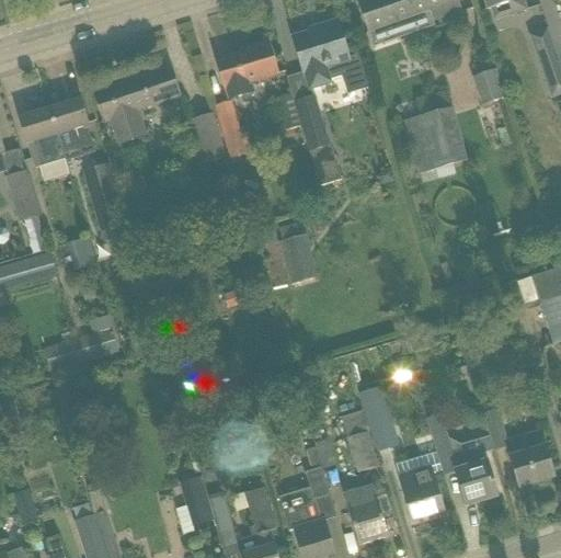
[(357,0),(365,21),(368,32),(373,45),(434,24),(433,20),(461,10),(458,0),(357,0)]
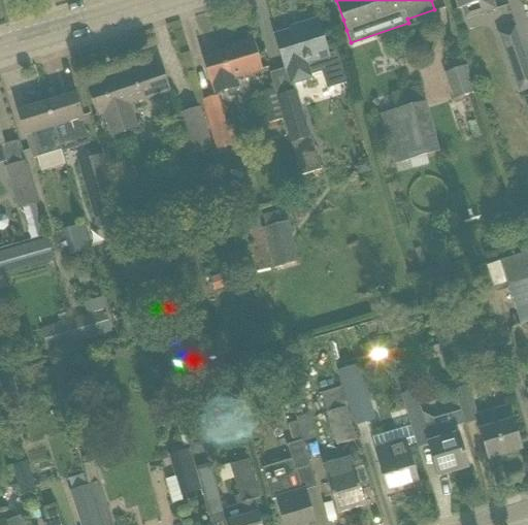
[(456,0),(459,6),(479,1),(482,10),(494,6),(493,0),(456,0)]
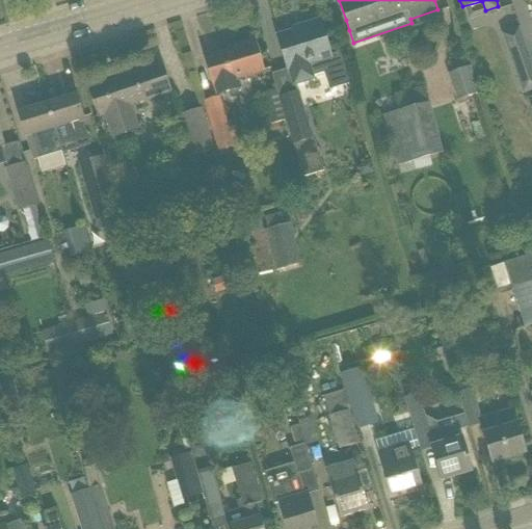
[(304,27),(277,34),(284,54),(287,67),(288,67),(293,82),(312,77),(311,75),(343,64),(339,50),(329,53),(319,19),(303,24),(304,27)]
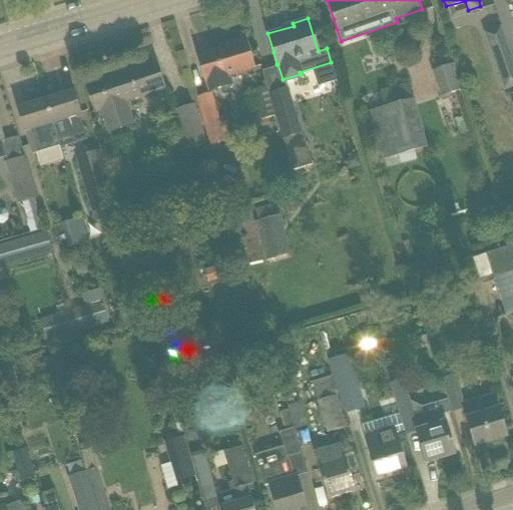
[(209,88),(225,83),(231,81),(228,73),(252,66),(244,37),(226,42),(227,45),(198,54),(209,88)]
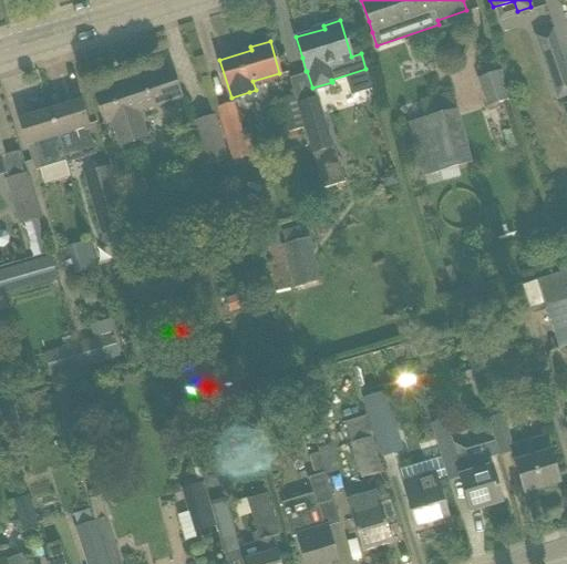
[(558,44),(543,50),(559,98),(566,94),(566,68),(566,67),(558,44)]
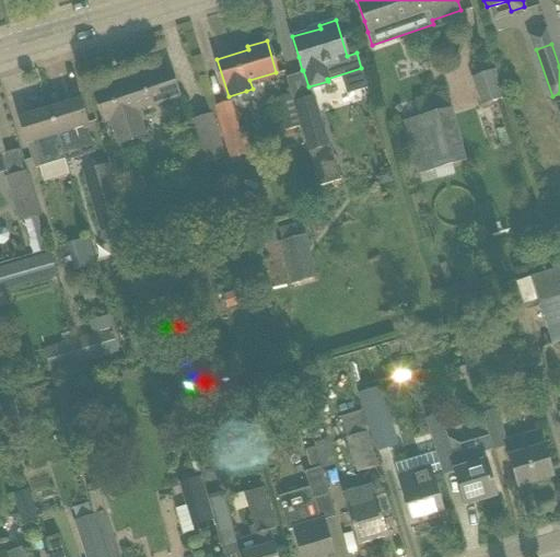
[(118,144),(137,138),(148,134),(139,108),(181,94),(171,66),(93,93),(102,120),(109,118),(118,144)]
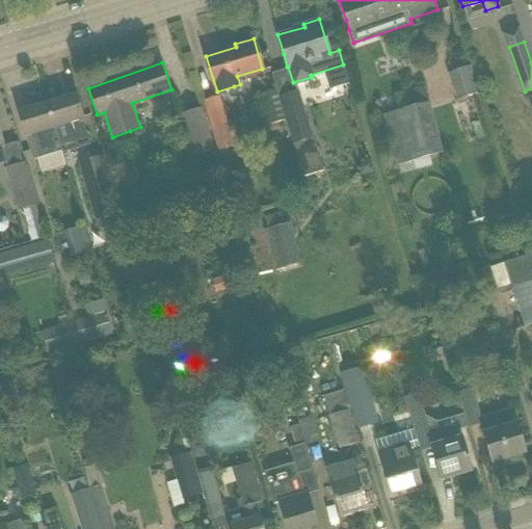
[(449,68),(454,95),(477,90),(471,62),(449,68)]
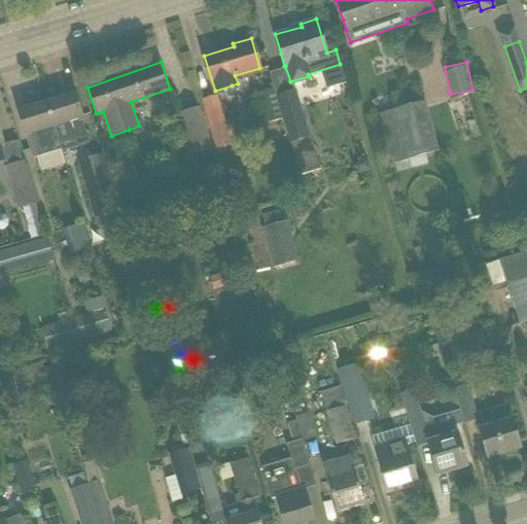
[(438,149),(420,83),(392,92),(396,106),(379,111),(393,162),(410,156),(412,167),(428,162),(426,153),(438,149)]
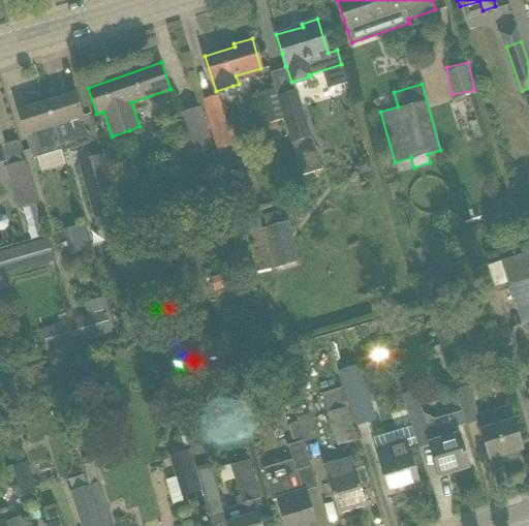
[(274,86),(260,89),(271,121),(284,117),(277,95),(274,86)]
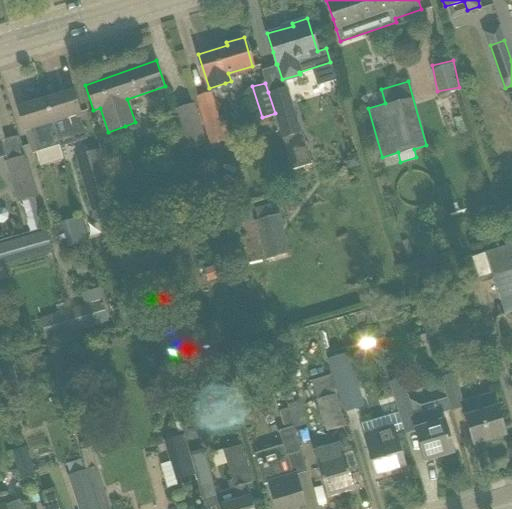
[(288,86),(268,92),(275,113),(292,169),(312,162),(288,86)]
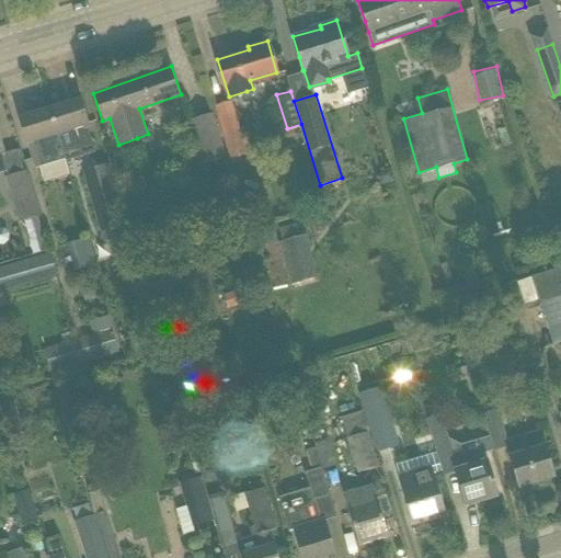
[(80,98),(49,107),(57,132),(61,147),(65,158),(95,148),(92,137),(86,118),(80,98)]
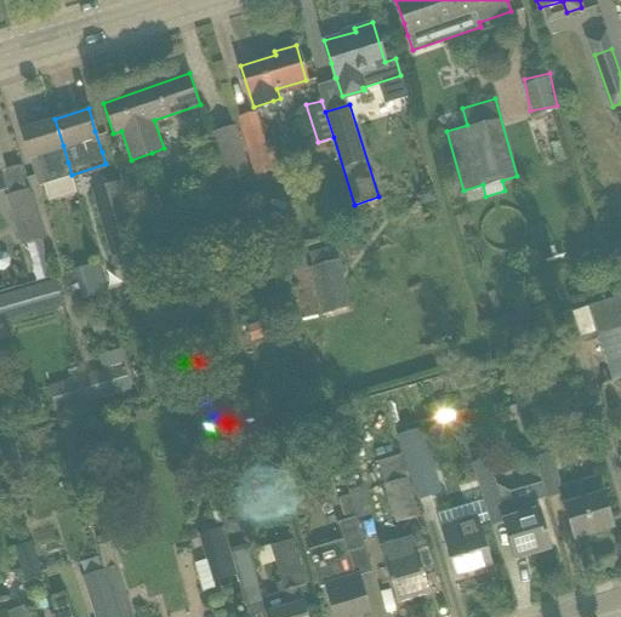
[(55,119),(22,129),(29,152),(35,172),(39,184),(43,183),(72,175),(68,163),(63,146),(55,119)]
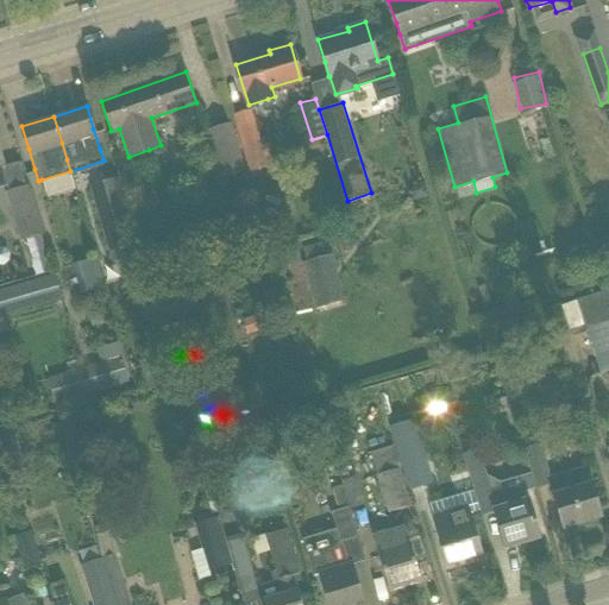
[(208,128),(223,175),(245,169),(231,121),(208,128)]
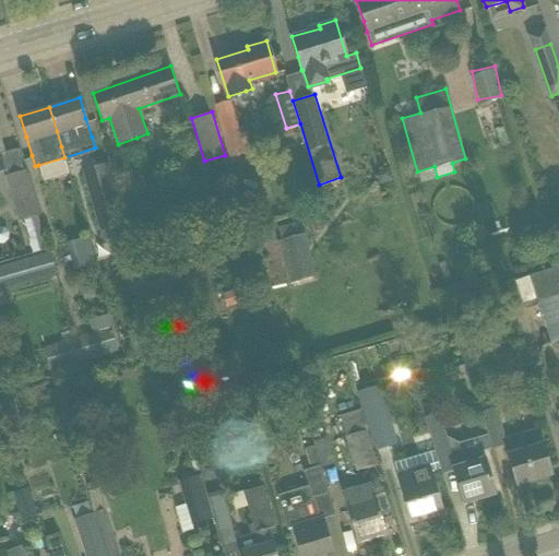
[(108,162),(82,169),(102,235),(128,227),(108,162)]
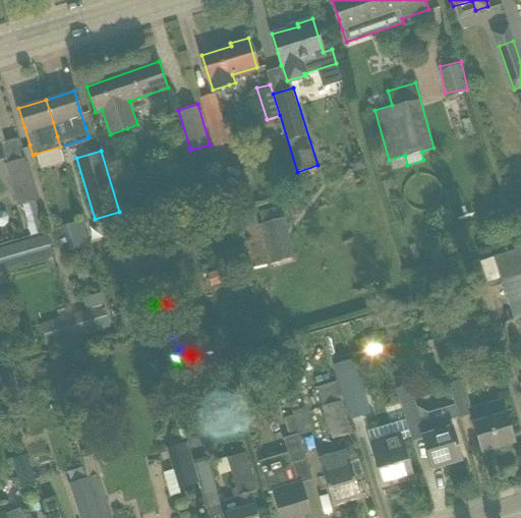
[(7,163),(19,204),(23,203),(29,220),(27,220),(32,234),(45,230),(23,158),(7,163)]
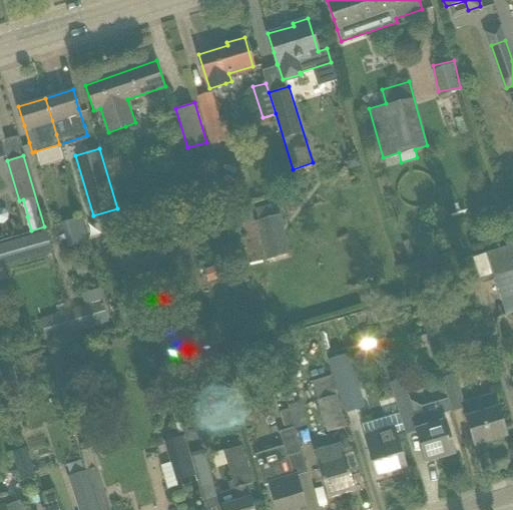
[(255,219),(266,259),(291,252),(280,212),(275,214),(272,202),(255,206),(259,218),(255,219)]
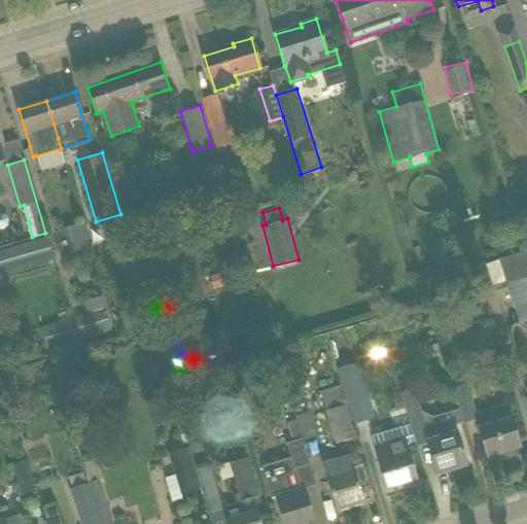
[(91,247),(83,220),(63,226),(71,252),(91,247)]
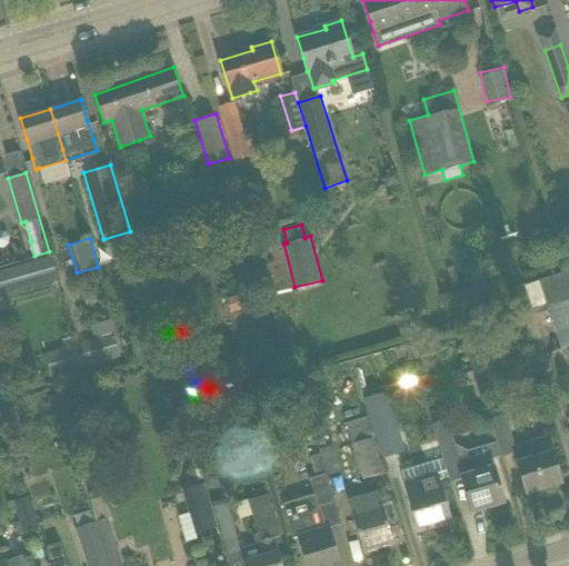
[(0,294),(58,277),(51,256),(0,270),(0,294)]
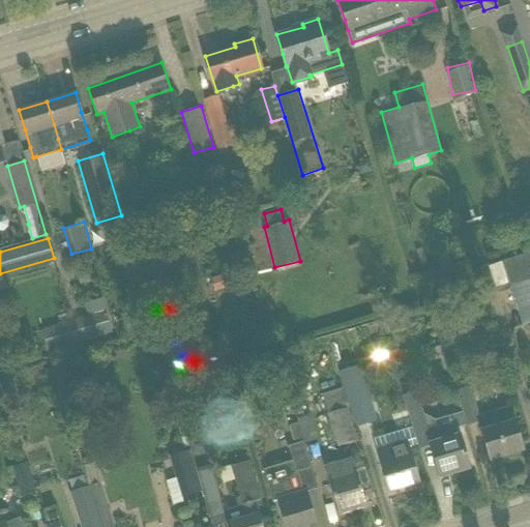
[(529,251),(501,260),(522,324),(529,321),(529,251)]
